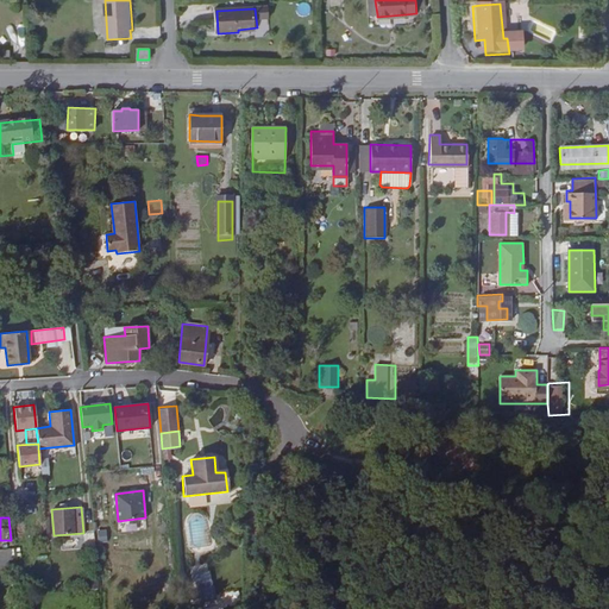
[(99,542),(108,541),(107,531),(98,531),(99,542)]
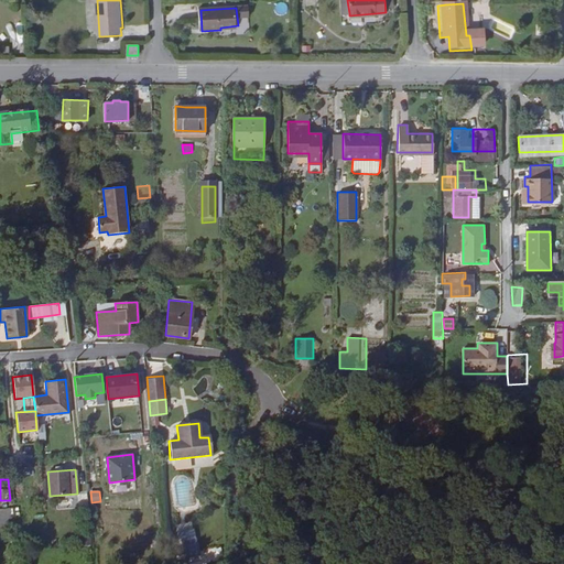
[(197,552),(193,530),(180,532),(184,554),(197,552)]
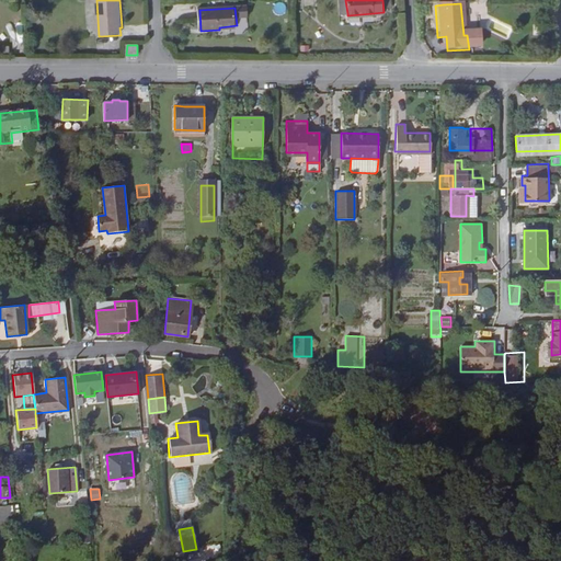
[(207,558),(221,558),(221,545),(207,546),(207,558)]
